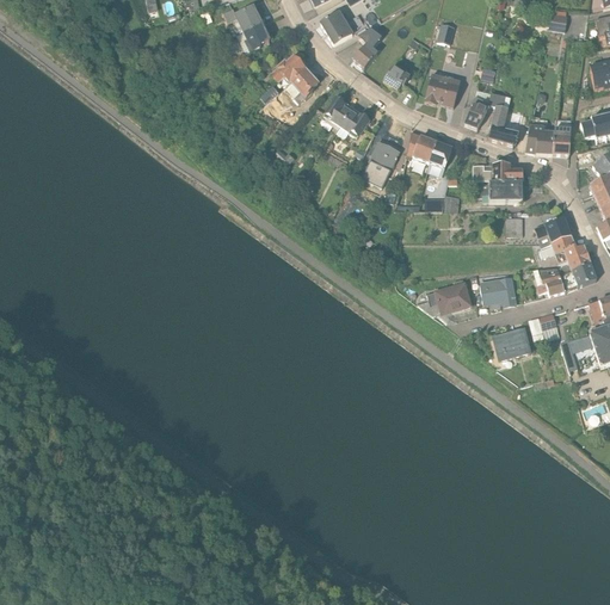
[(151,12),(160,11),(158,0),(148,0),(151,12)]
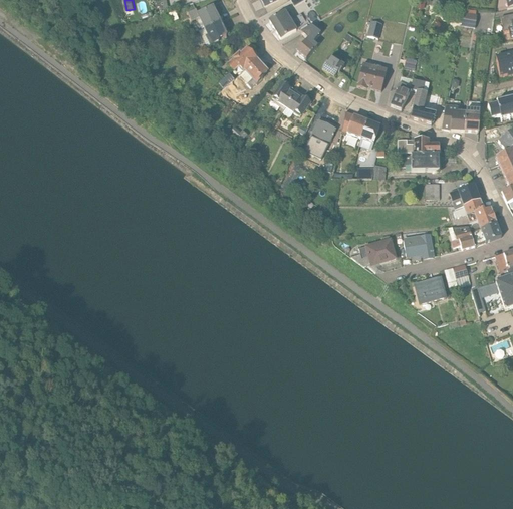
[(223,17),(216,2),(199,10),(196,5),(188,9),(192,17),(199,14),(205,26),(223,17)]
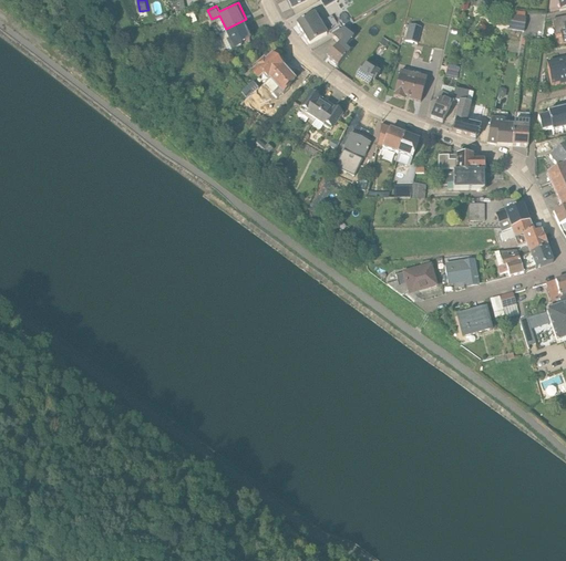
[(319,4),(298,18),(310,38),(341,19),(341,18),(338,19),(332,9),(325,14),(319,4)]
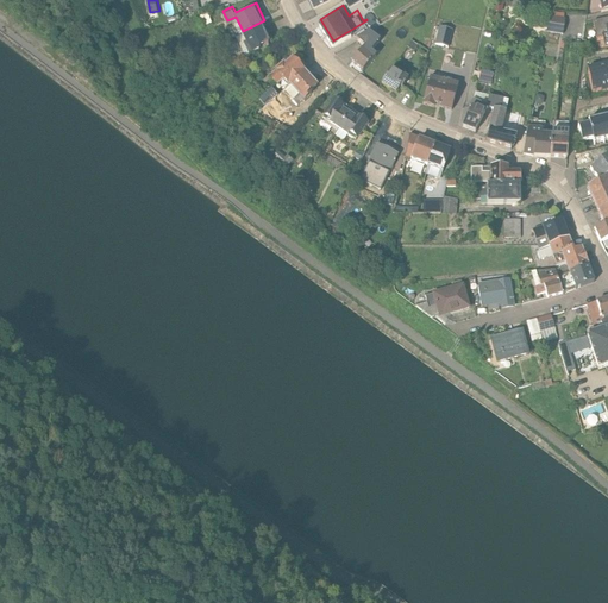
[(208,10),(200,12),(204,22),(212,19),(208,10)]
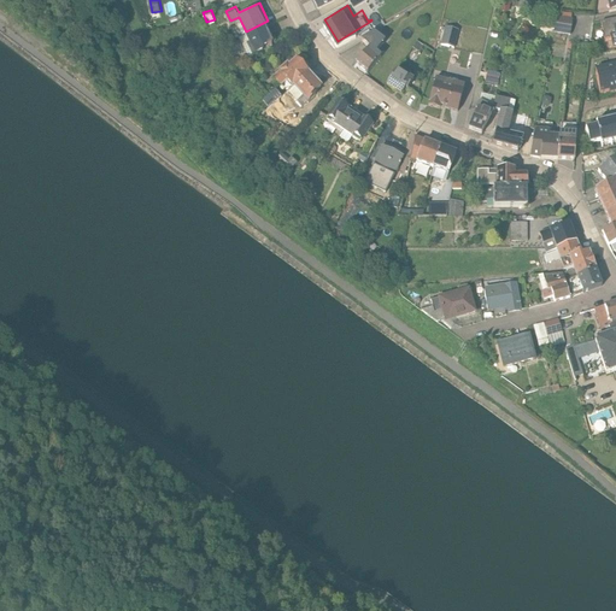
[(559,10),(557,10),(555,25),(572,28),(573,13),(572,13),(559,10)]
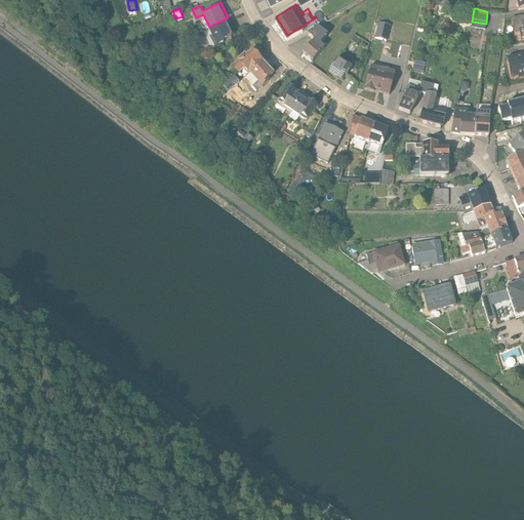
[(523,9),(512,13),(515,28),(520,27),(522,36),(523,35),(523,9)]
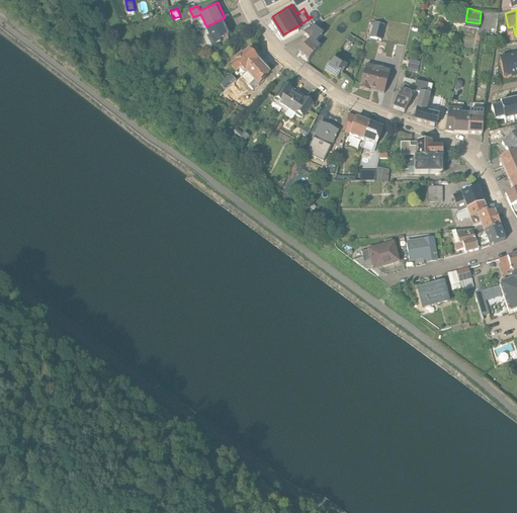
[(385,19),(374,16),(370,31),(382,33),(385,19)]
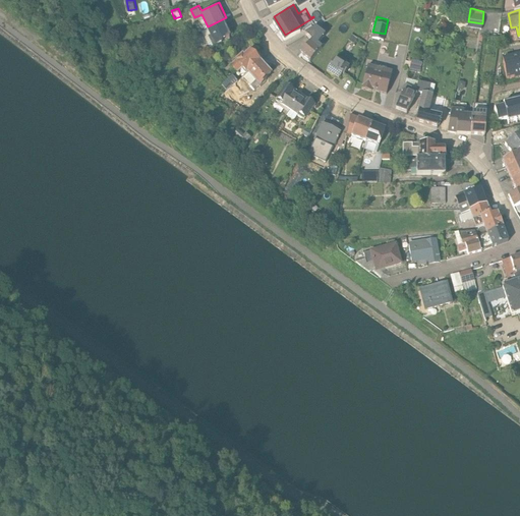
[(230,25),(226,17),(208,26),(203,29),(205,34),(206,33),(207,35),(205,36),(206,38),(203,39),(205,42),(208,40),(211,46),(215,44),(214,43),(223,38),(222,36),(230,32),(227,26),(230,25)]
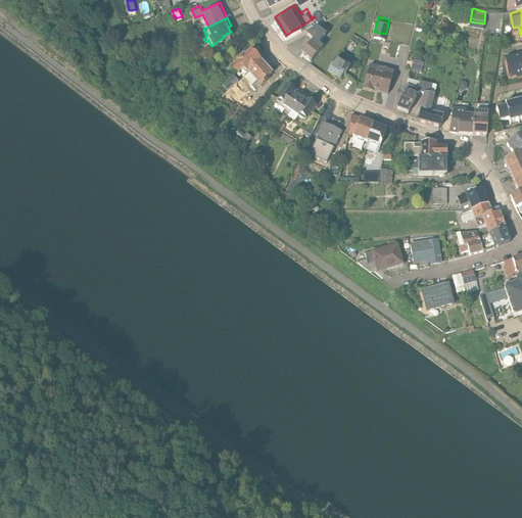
[(319,22),(327,29),(329,27),(321,19),(319,22)]
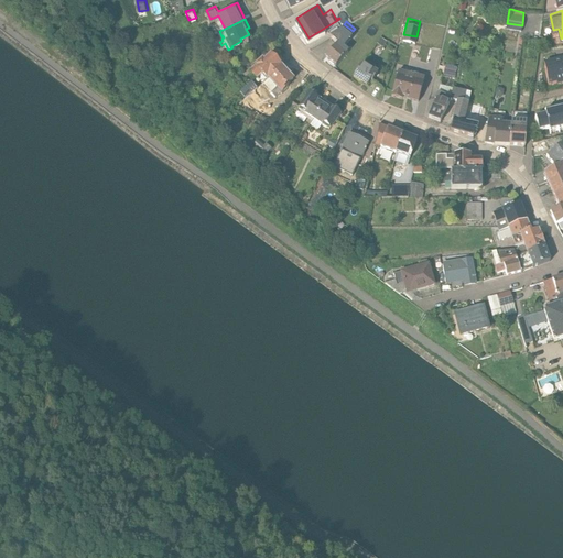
[(326,51),(336,59),(349,45),(345,41),(353,31),(344,24),(342,23),(331,30),(338,36),(326,51)]
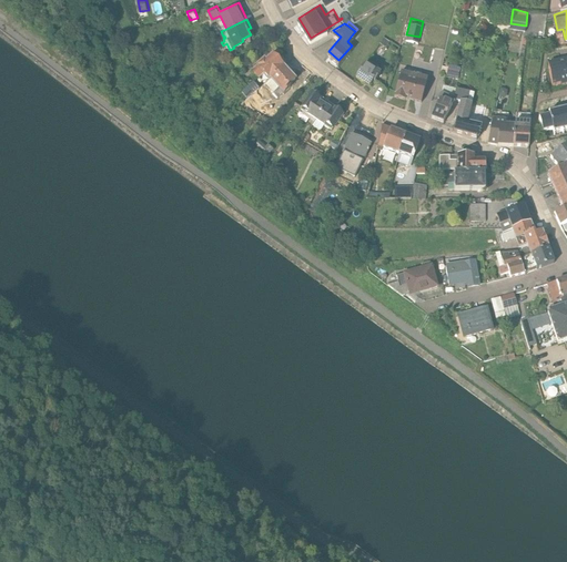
[(391,34),(384,31),(381,37),(386,41),(391,34)]
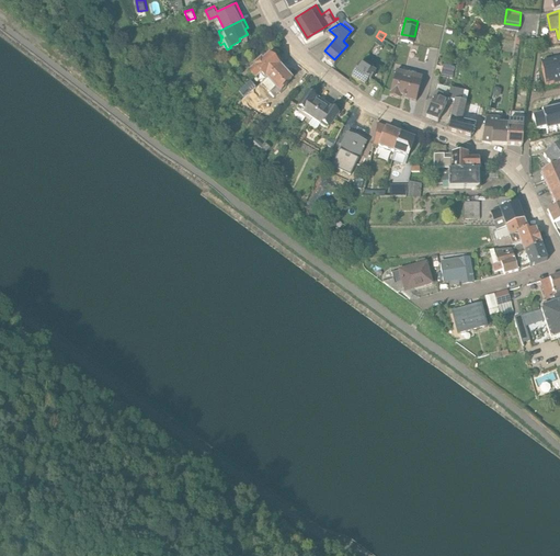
[(206,37),(200,41),(204,49),(212,46),(206,37)]
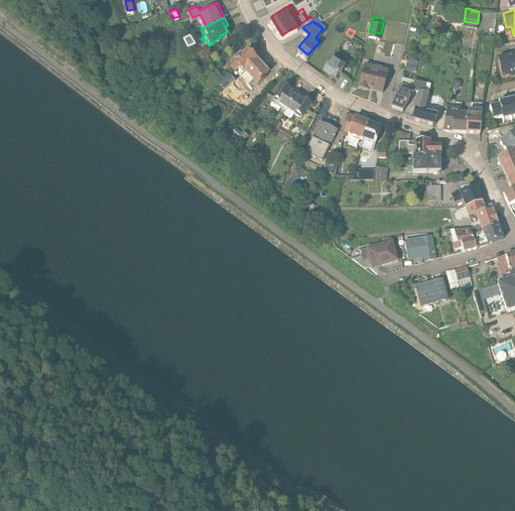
[(258,57),(248,45),(243,50),(241,48),(229,60),(235,68),(240,64),(245,70),(260,56),(260,55),(258,57)]
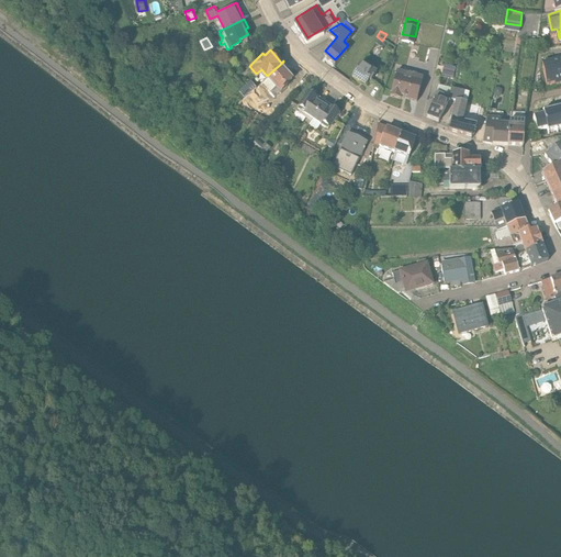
[(366,54),(352,71),(366,80),(370,75),(371,76),(378,66),(372,63),(374,59),(366,54)]
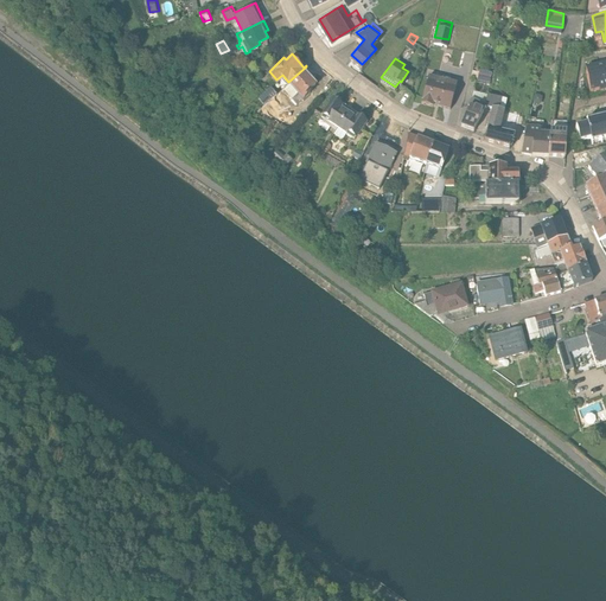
[(587,66),(591,85),(604,83),(604,84),(605,83),(605,58),(595,62),(595,64),(587,66)]
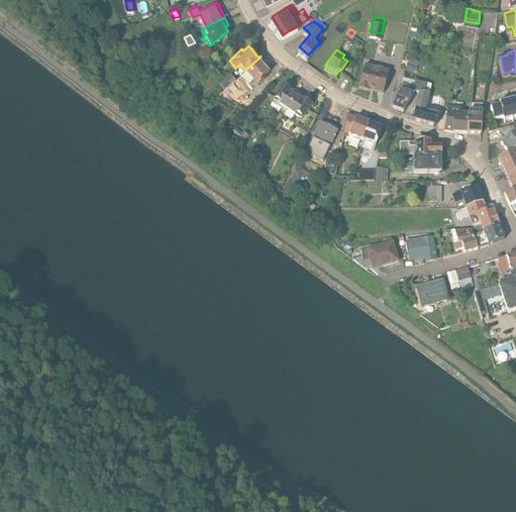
[(419,57),(409,55),(407,65),(413,66),(413,67),(417,68),(419,57)]
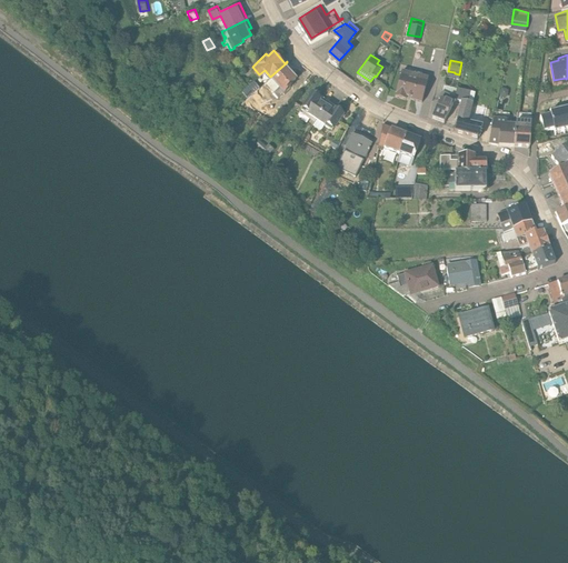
[(292,68),(287,62),(270,77),(266,80),(279,94),(284,90),(285,91),(292,83),(290,81),(297,76),(291,70),(292,68)]
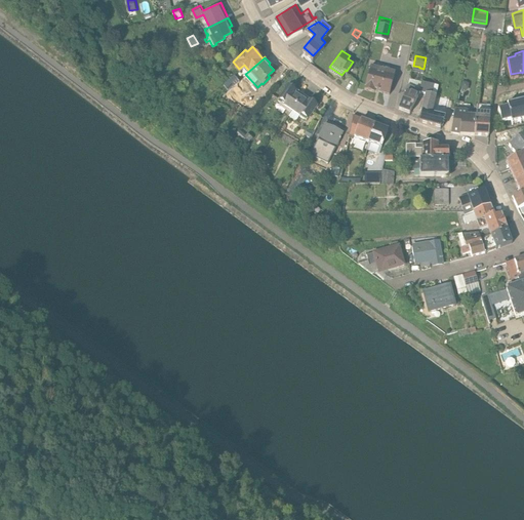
[(396,66),(371,60),(365,85),(374,87),(375,84),(379,85),(379,87),(390,89),(396,66)]
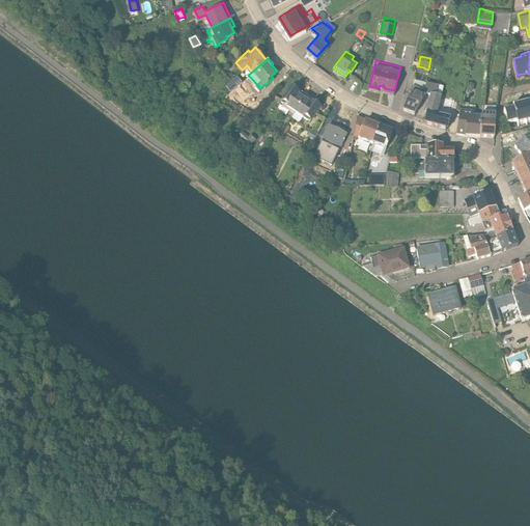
[(230,88),(231,90),(241,82),(243,80),(236,74),(231,78),(234,82),(232,84),(233,85),(230,88)]
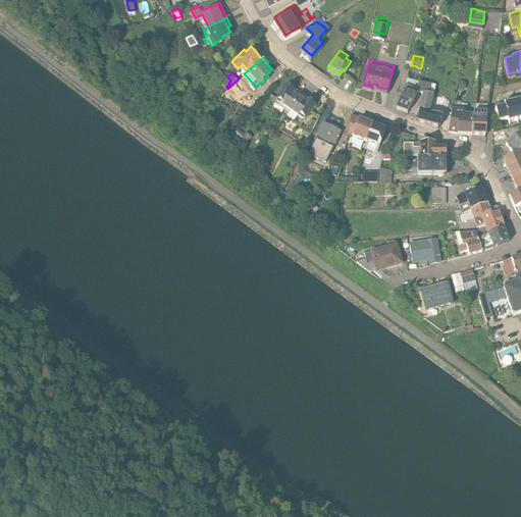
[(404,88),(397,103),(408,108),(417,88),(419,76),(408,73),(403,88),(404,88)]
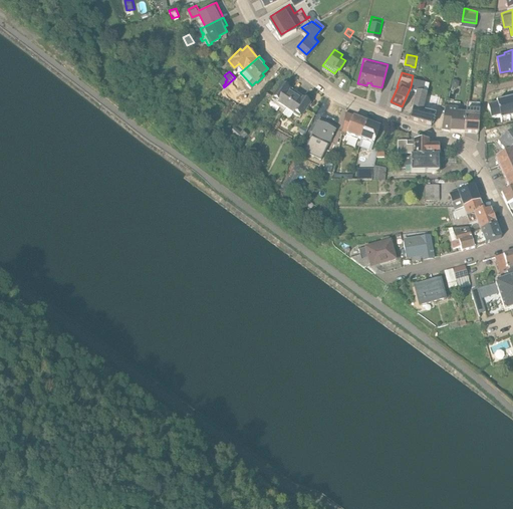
[(426,78),(413,75),(411,86),(417,87),(413,104),(424,106),(428,89),(424,87),(426,78)]
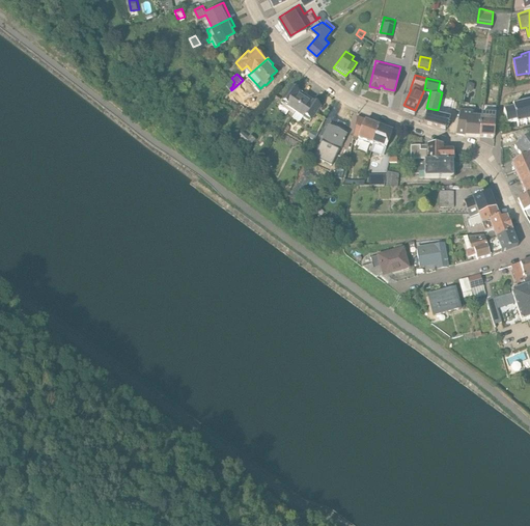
[(241,82),(231,90),(224,97),(232,102),(235,97),(232,95),(243,84),(241,82)]
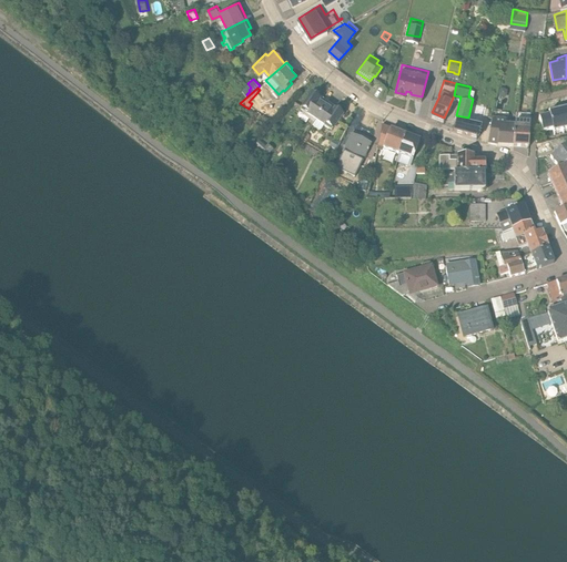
[(320,93),(312,89),(301,105),(303,106),(301,110),(315,119),(328,96),(321,91),(320,93)]
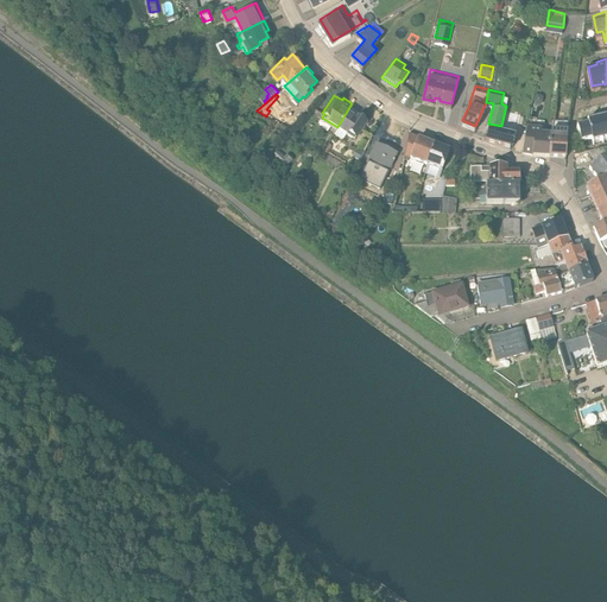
[(361,109),(352,103),(337,127),(335,131),(343,135),(347,130),(355,135),(367,118),(360,112),(361,109)]
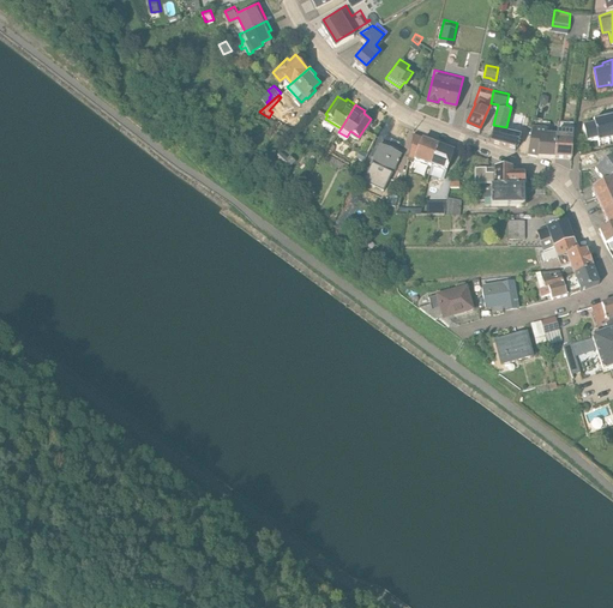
[(612,109),(594,115),(595,120),(583,122),(587,137),(599,133),(600,138),(612,134),(612,109)]
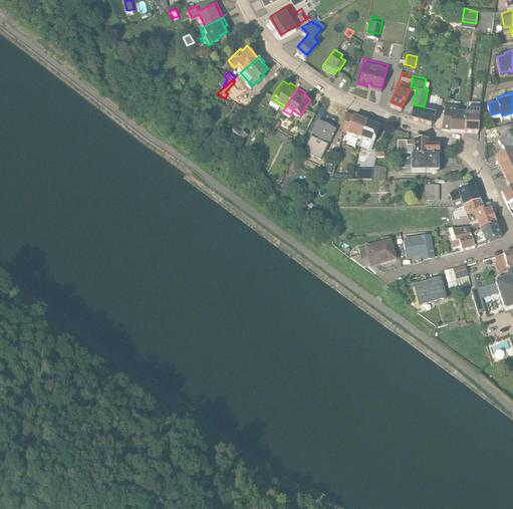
[(451,128),(465,129),(467,106),(462,106),(462,104),(460,104),(460,98),(448,96),(443,120),(442,126),(451,128)]
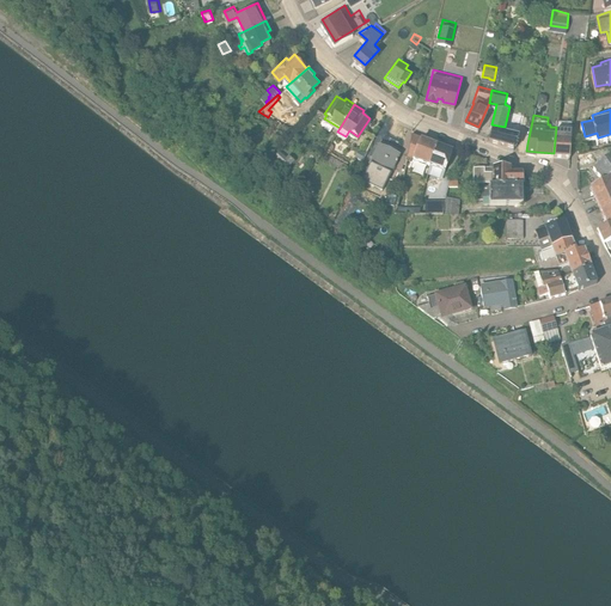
[(557,116),(556,127),(554,153),(570,154),(573,117),(557,116)]
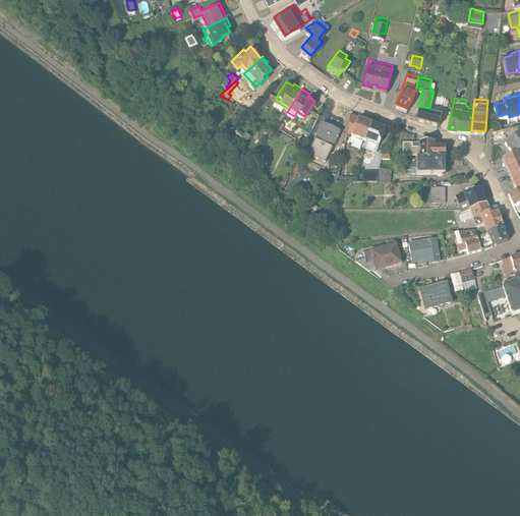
[(429,108),(418,106),(416,117),(439,123),(442,111),(429,108)]
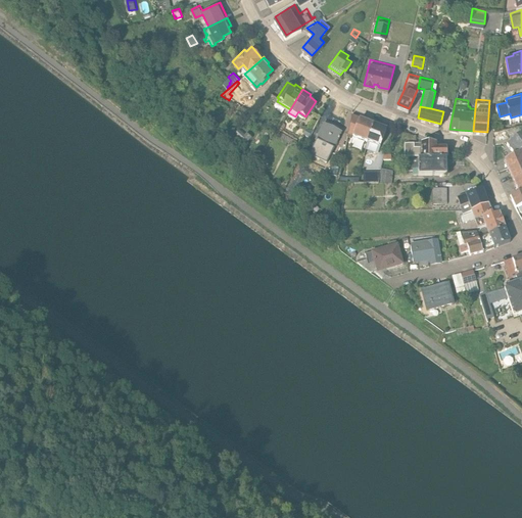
[(366,142),(374,120),(352,111),(347,135),(366,142)]
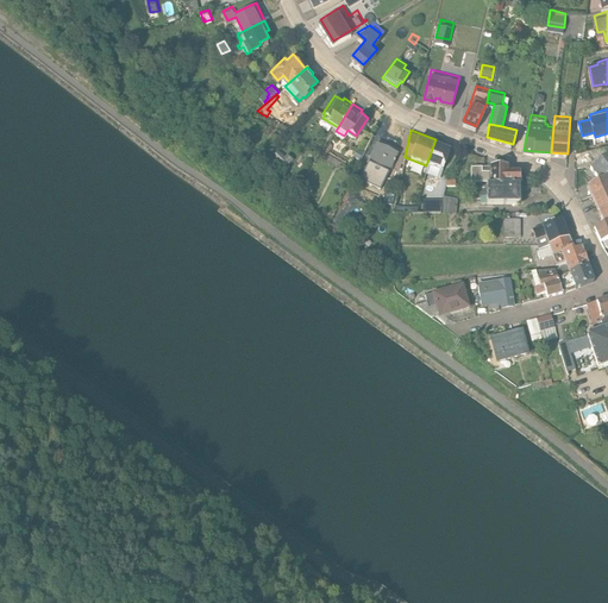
[(380,142),(377,140),(369,156),(363,152),(361,157),(359,161),(367,164),(361,177),(381,188),(399,150),(389,146),(390,143),(389,140),(383,138),(381,138),(380,142)]
